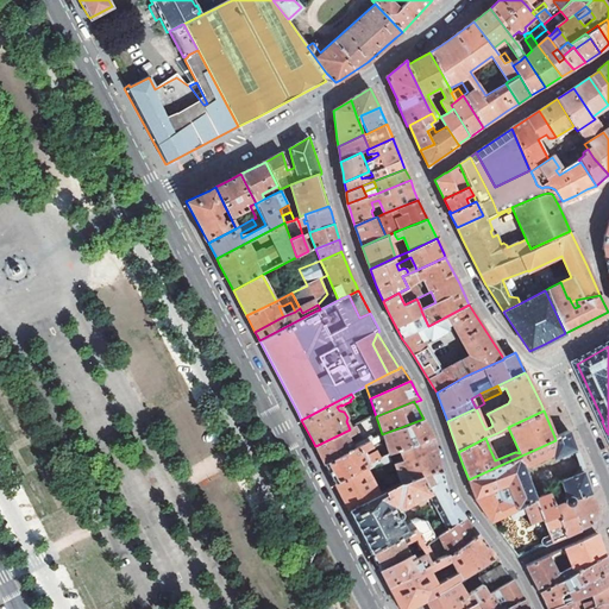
[(424,419),(382,434),(384,440),(389,456),(399,451),(433,437),(426,424),(424,419)]
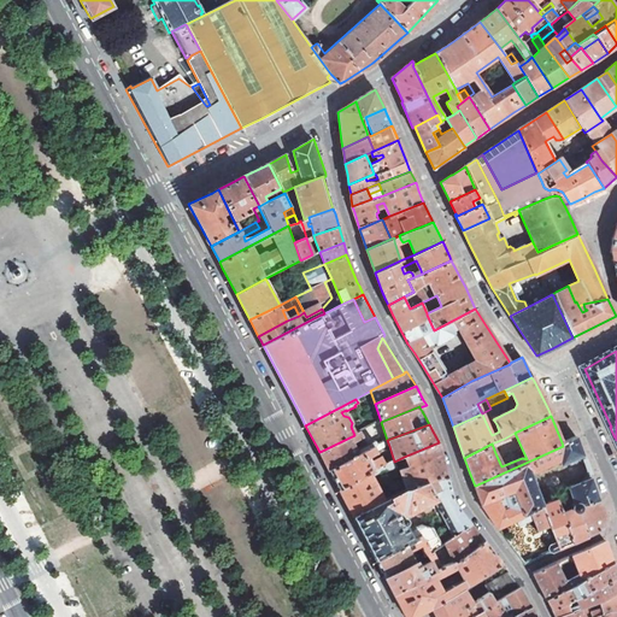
[(497,424),(488,428),(492,435),(499,432),(497,424)]
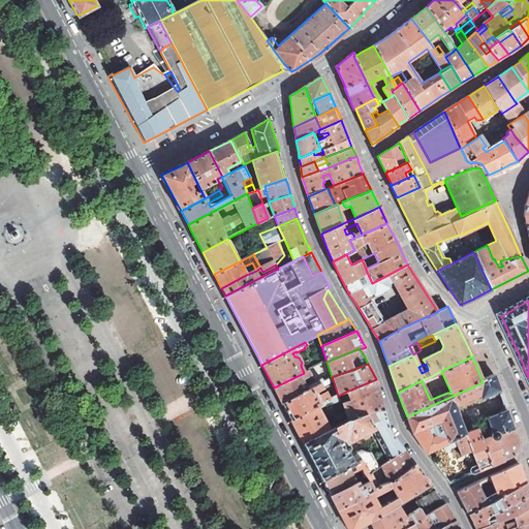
[(282,403),(316,385),(313,380),(309,382),(309,383),(305,386),(302,380),(312,375),(309,370),(304,373),(274,387),(275,391),(282,403)]
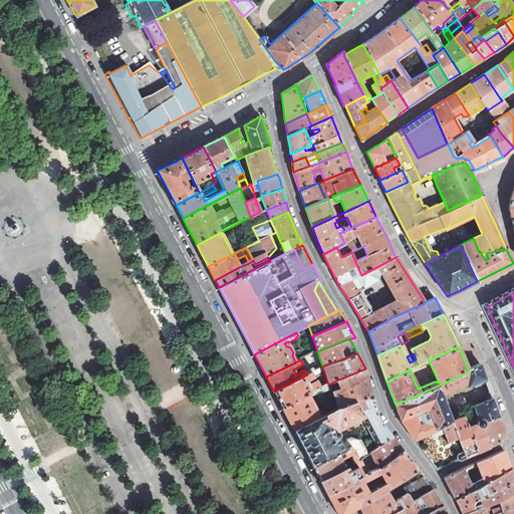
[(444,432),(449,442),(458,438),(464,451),(461,453),(459,456),(461,460),(500,442),(503,432),(492,397),(493,395),(492,392),(490,393),(489,395),(489,397),(487,399),(486,400),(484,402),(482,403),(481,404),(478,405),(473,407),(478,419),(477,421),(476,422),(476,423),(468,427),(464,415),(452,421),(442,396),(466,383),(468,387),(473,384),(476,383),(479,382),(482,382),(485,383),(486,384),(487,384),(488,384),(489,384),(488,380),(486,380),(480,363),(468,368),(469,371),(396,405),(402,420),(416,440),(432,432),(441,428),(444,432)]
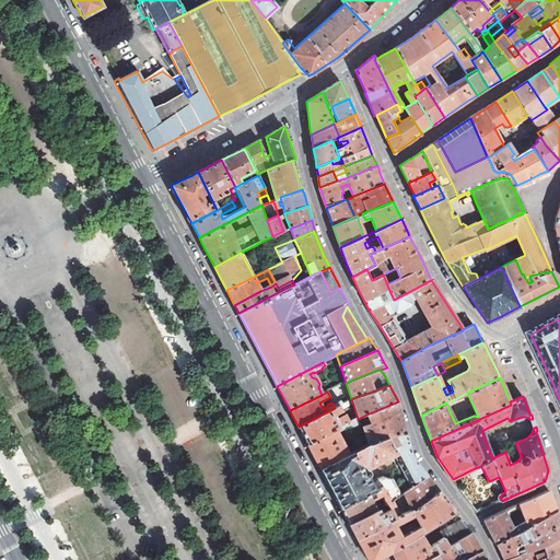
[(461,407),(457,398),(446,403),(450,411),(461,407)]
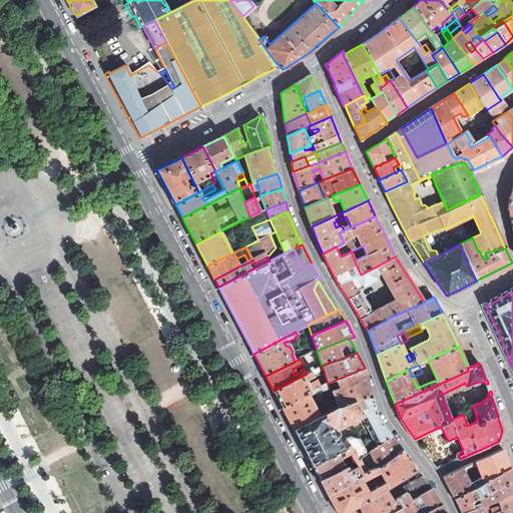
[(338,407),(372,396),(368,378),(365,368),(336,380),(340,387),(331,391),(338,407)]
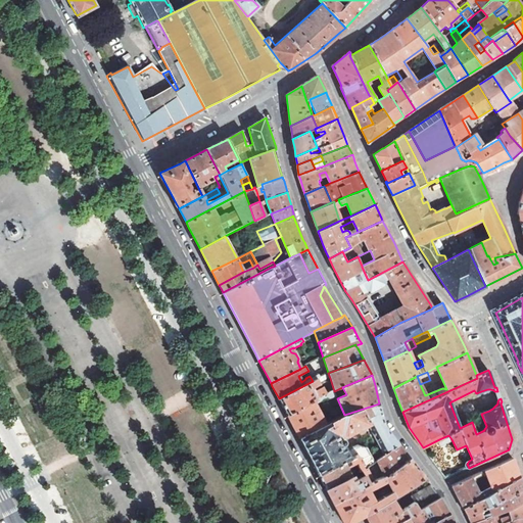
[(313,381),(279,398),(280,401),(287,415),(326,394),(324,390),(321,390),(316,392),(315,394),(313,396),(310,390),(319,385),(319,384),(317,379),(316,380),(313,381)]
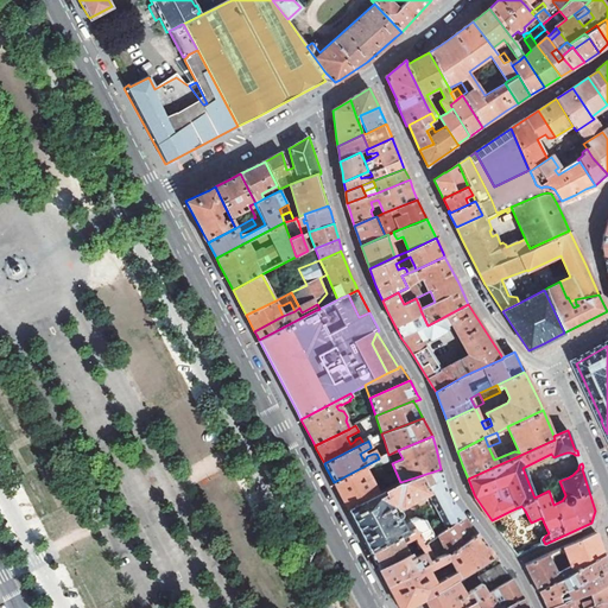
[(348,508),(379,493),(368,469),(375,466),(379,467),(392,462),(388,455),(379,458),(334,482),(346,505),(348,508)]
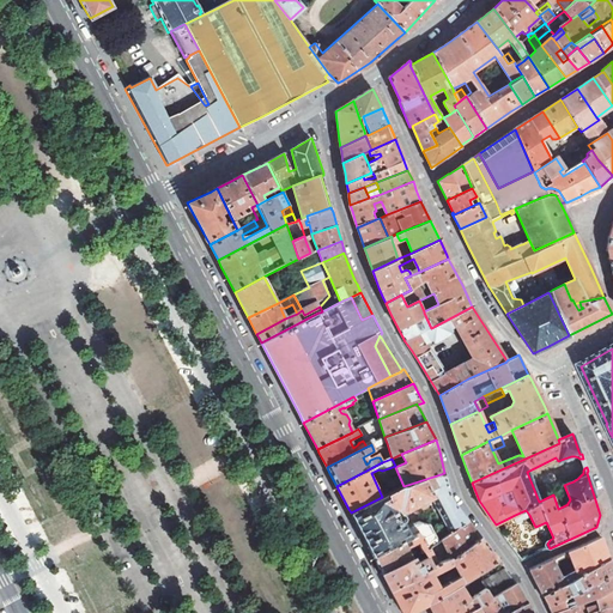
[(418,533),(428,550),(429,548),(438,542),(436,538),(466,519),(462,514),(453,501),(450,495),(444,473),(404,486),(400,487),(382,497),(351,513),(353,519),(374,556),(418,533)]
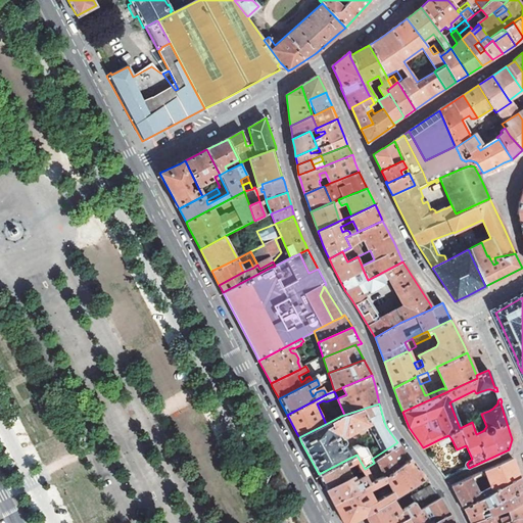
[(441,444),(452,439),(448,435),(439,439),(441,444)]
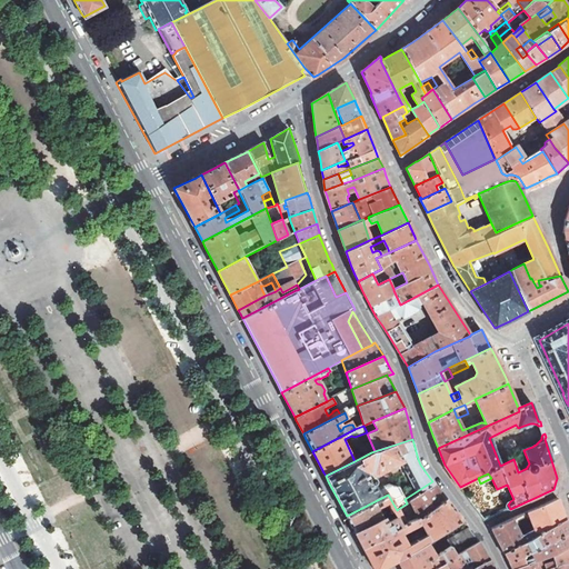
[(415,518),(416,519),(419,517),(418,521),(447,499),(443,496),(432,481),(405,499),(407,503),(409,501),(417,516),(415,516),(415,518)]
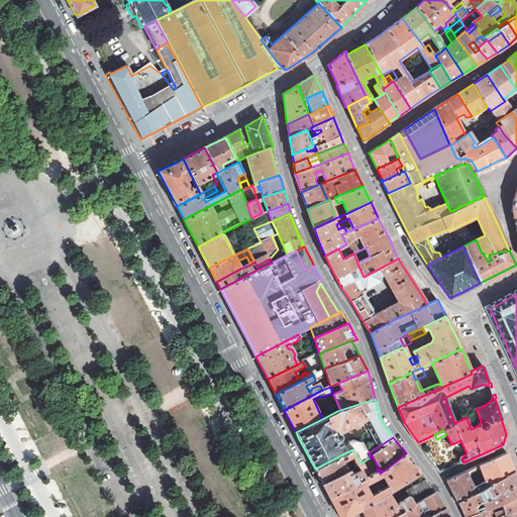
[(323,486),(329,496),(369,476),(362,462),(360,463),(352,449),(315,469),(319,478),(323,486)]
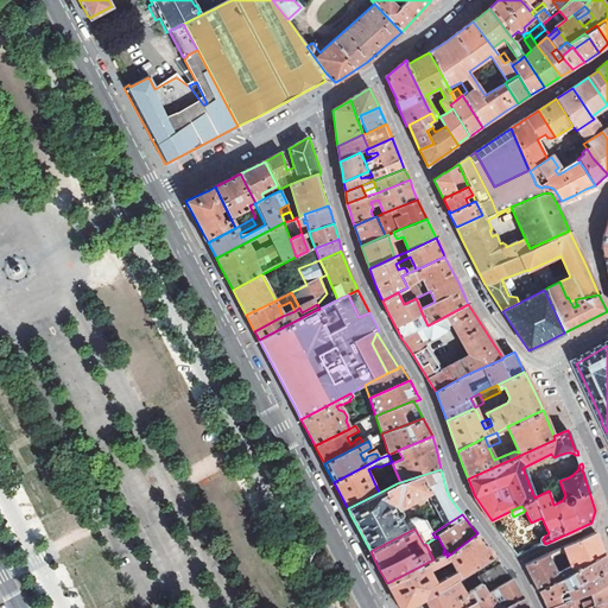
[(557,575),(549,559),(546,555),(525,564),(539,591),(603,555),(600,543),(596,534),(595,532),(563,546),(565,552),(570,567),(557,575)]
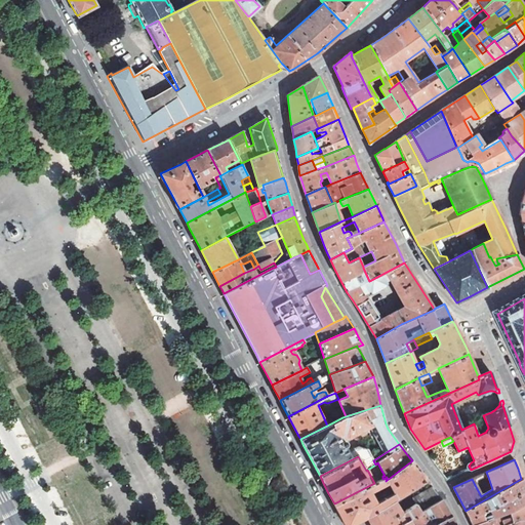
[(384,479),(374,483),(334,503),(346,524),(345,524),(350,524),(364,518),(366,517),(365,517),(395,500),(428,480),(426,478),(412,460),(386,481),(387,477),(384,479)]
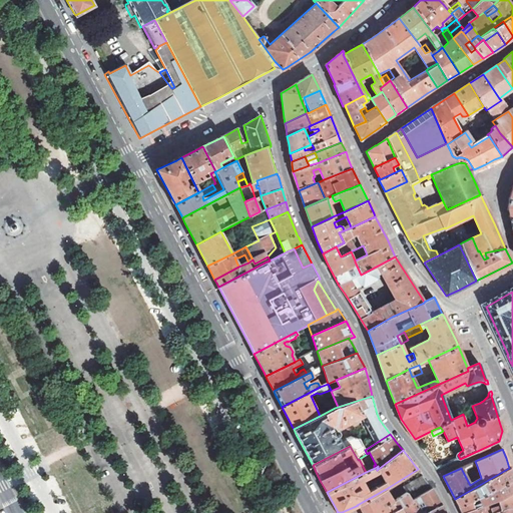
[(461,468),(463,472),(477,466),(475,461),(461,468)]
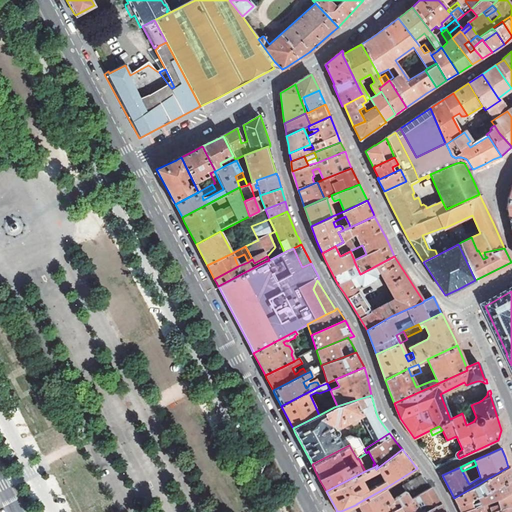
[(454,498),(458,505),(472,499),(478,496),(511,478),(508,469),(508,467),(454,498)]
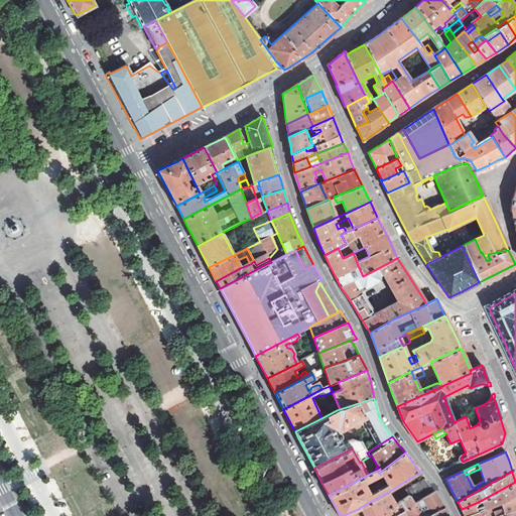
[(428,515),(444,508),(436,494),(434,491),(425,479),(405,490),(409,495),(395,503),(388,492),(359,508),(360,508),(363,515),(403,515),(404,514),(406,512),(408,515),(428,515)]
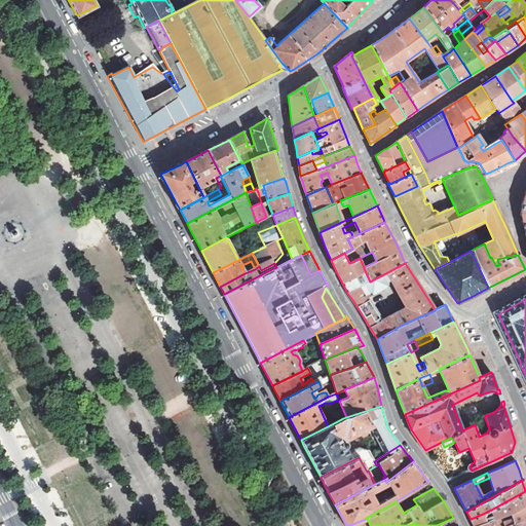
[(509,513),(525,504),(525,494),(525,491),(491,510),(495,519),(501,517),(509,513)]
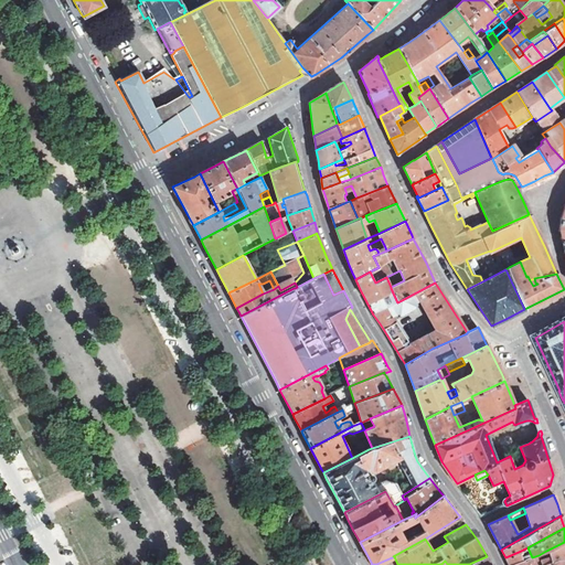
[(542,564),(564,556),(564,542),(546,551),(550,557),(542,562),(539,555),(532,557),(526,560),(512,564),(542,564)]
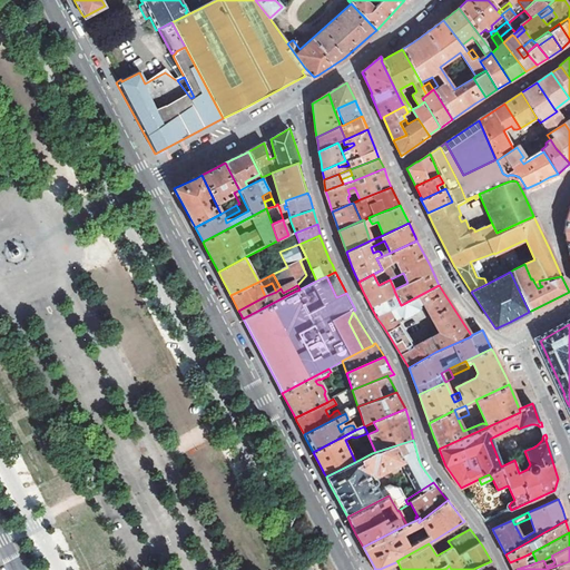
[(513,569),(517,569),(531,564),(530,563),(528,563),(526,556),(510,562),(513,569)]
